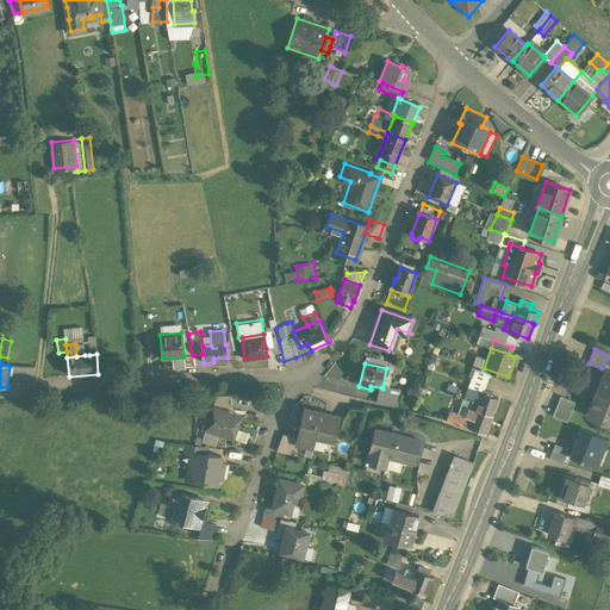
[(11,379),(31,381),(35,369),(13,366),(11,379)]
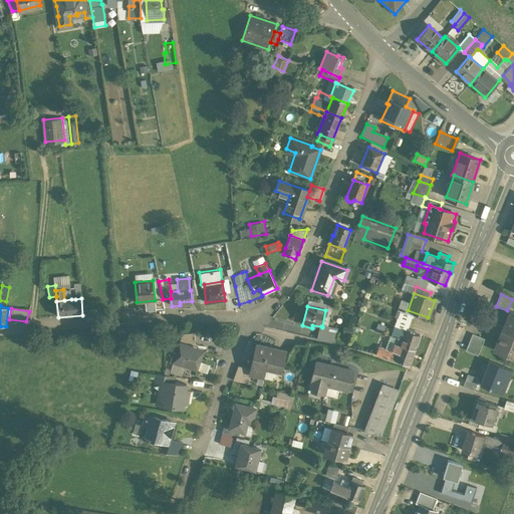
[(413,316),(401,311),(398,319),(410,323),(413,316)]
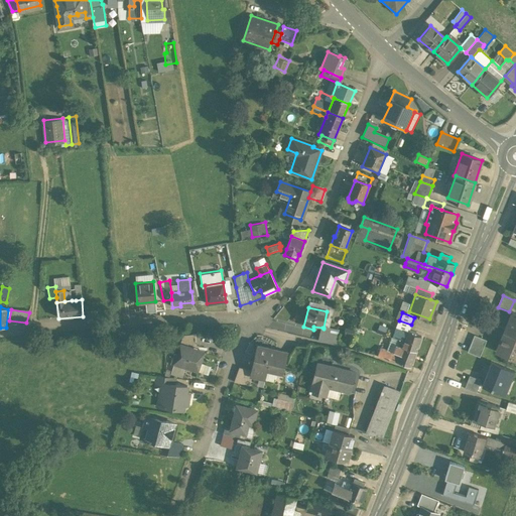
[(515,313),(512,312),(504,332),(515,337),(515,313)]
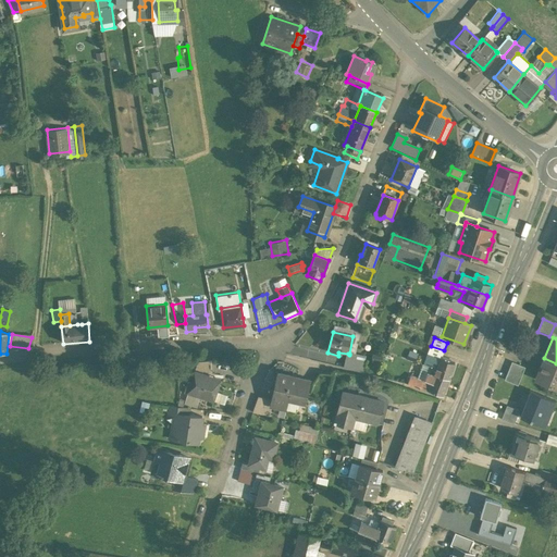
[(426,354),(441,359),(444,350),(431,346),(426,354)]
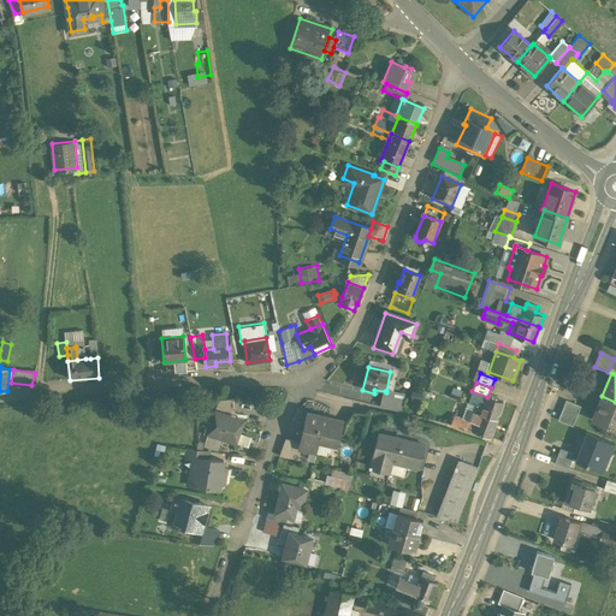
[(386,392),(385,391),(383,398),(398,402),(401,395),(386,391),(386,392)]
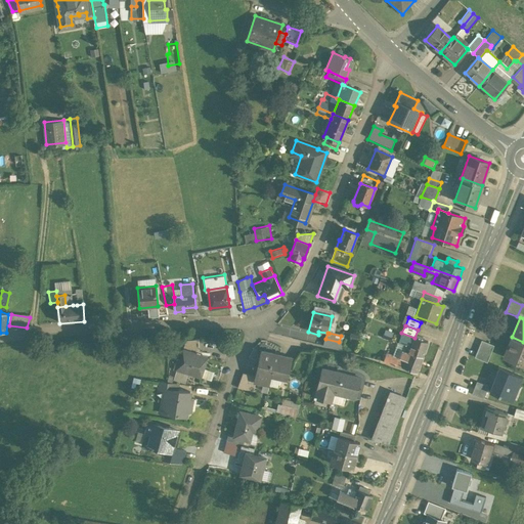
[(404,345),(402,350),(409,353),(415,338),(401,333),(398,343),(404,345)]
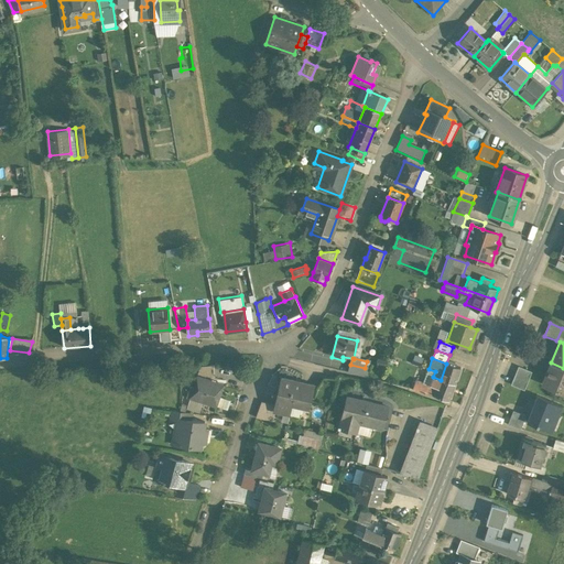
[(455,362),(449,361),(448,364),(446,364),(441,380),(455,384),(461,368),(454,366),(455,362)]
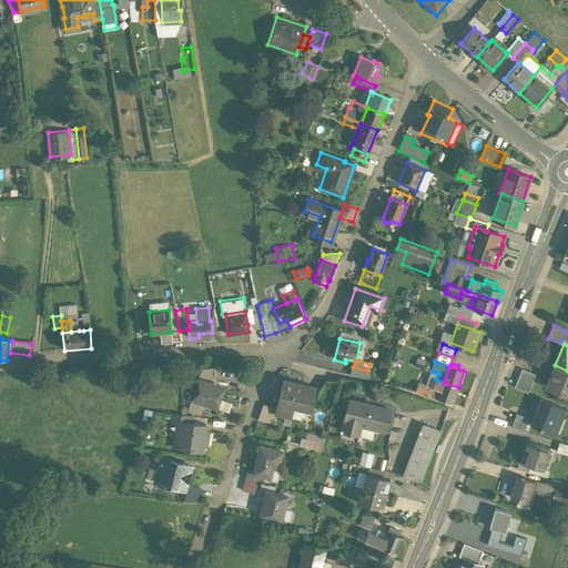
[(567,371),(555,365),(551,372),(549,376),(550,376),(546,386),(567,394),(567,371)]
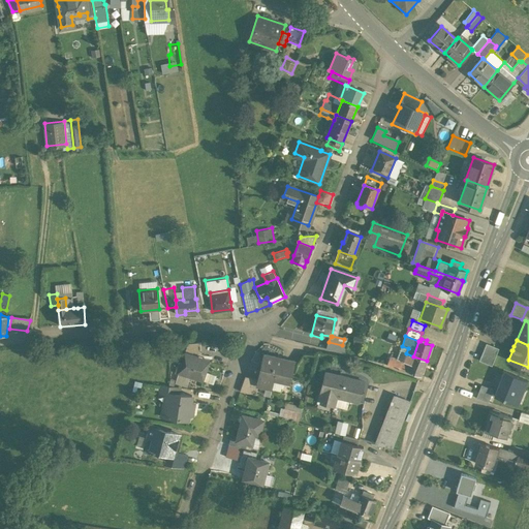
[(342,345),(329,342),(327,350),(340,353),(342,345)]
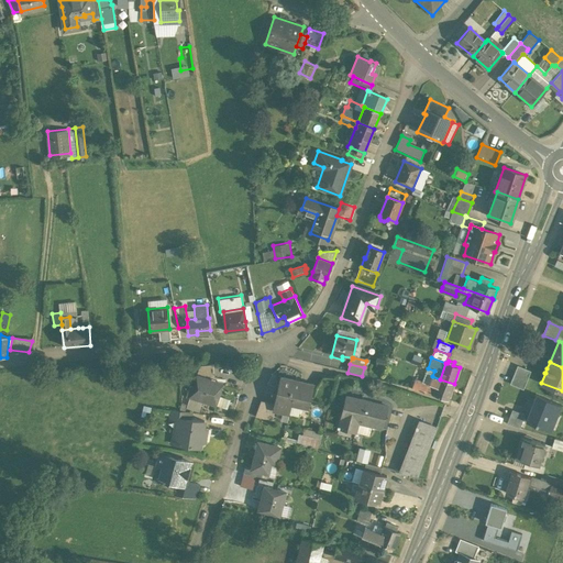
[(530,371),(517,365),(509,384),(523,389),(530,371)]
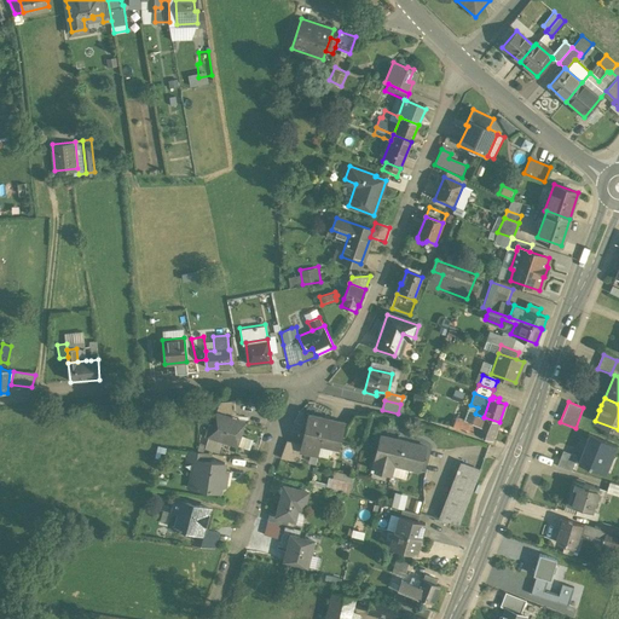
[(219,404),(217,414),(232,418),(233,412),(232,403),(219,404)]
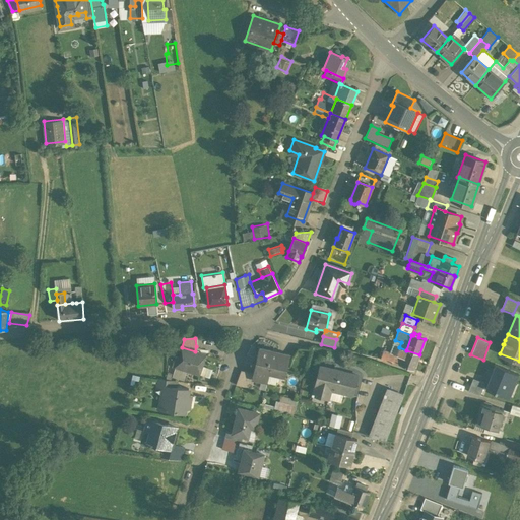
[(195,351),(182,347),(175,367),(199,375),(205,355),(195,351)]
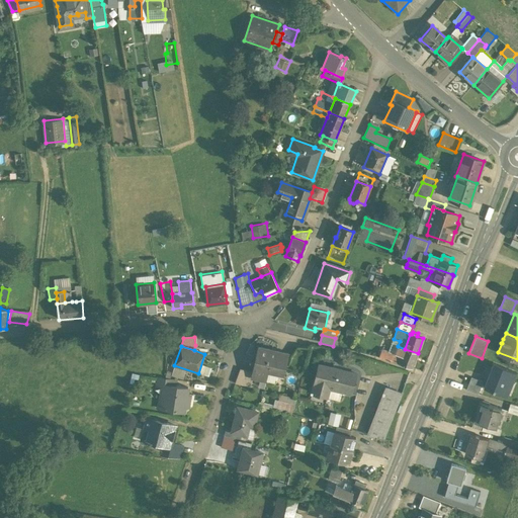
[(398,346),(395,354),(397,355),(398,354),(402,355),(405,349),(398,346)]
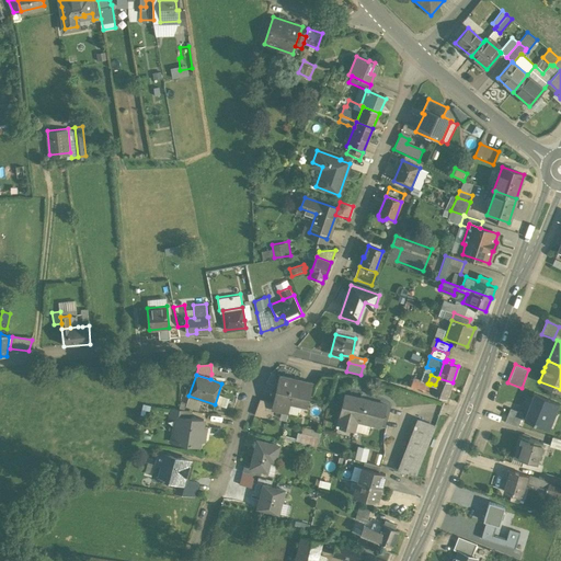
[(300,382),(279,377),(276,396),(274,407),(273,411),(288,414),(288,413),(285,412),(287,403),(307,408),(312,385),(311,385),(310,386),(300,384),(300,382)]
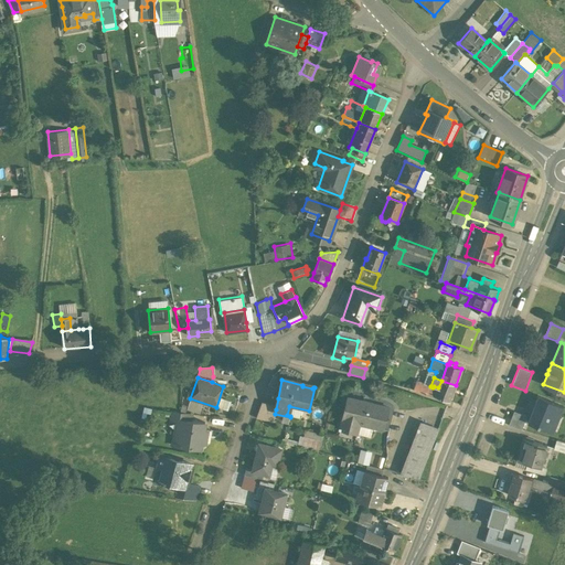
[(441,381),(438,387),(434,386),(433,387),(430,396),(449,402),(456,385),(441,381)]
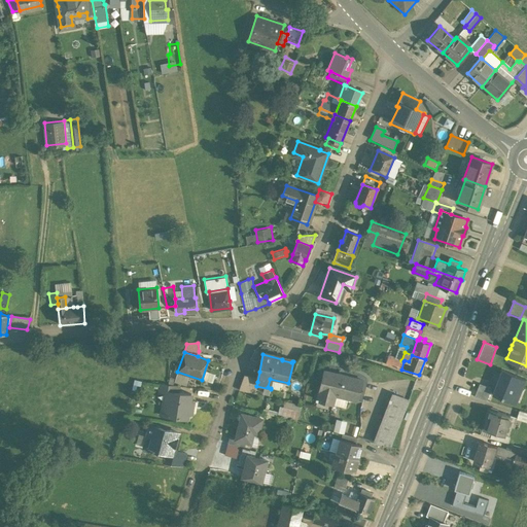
[(391,366),(401,370),(403,361),(401,360),(397,359),(394,357),(391,366)]
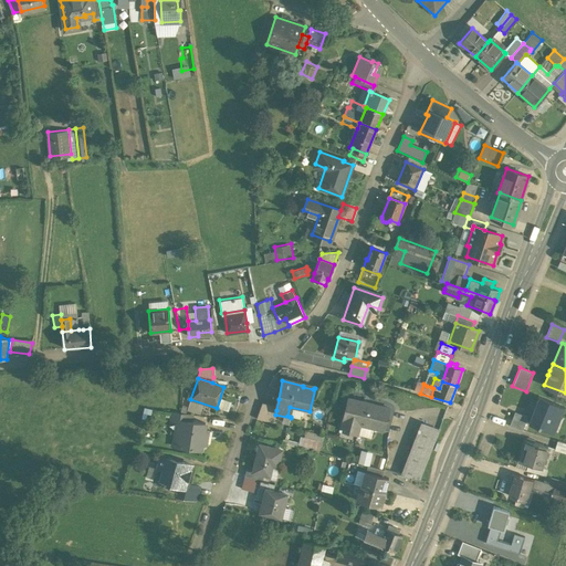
[(540,398),(528,425),(538,429),(540,428),(553,433),(553,432),(549,431),(555,416),(559,418),(564,407),(540,398)]
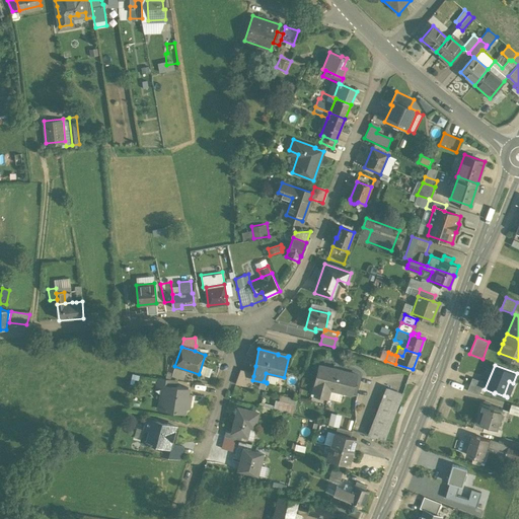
[(332,370),(319,367),(312,395),(327,399),(329,390),(352,395),(357,375),(332,369),(332,370)]
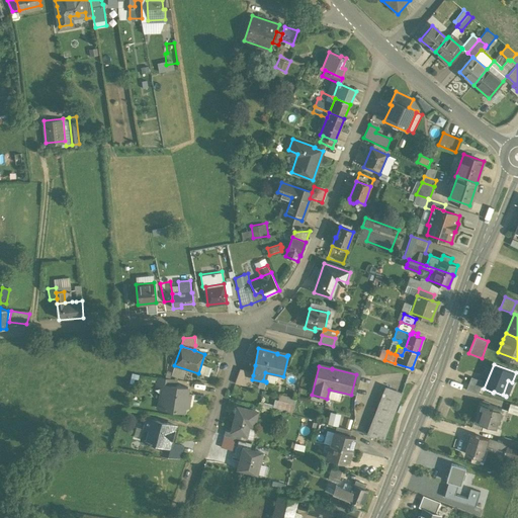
[(253,375),(239,372),(235,385),(250,390),(252,379),(253,375)]
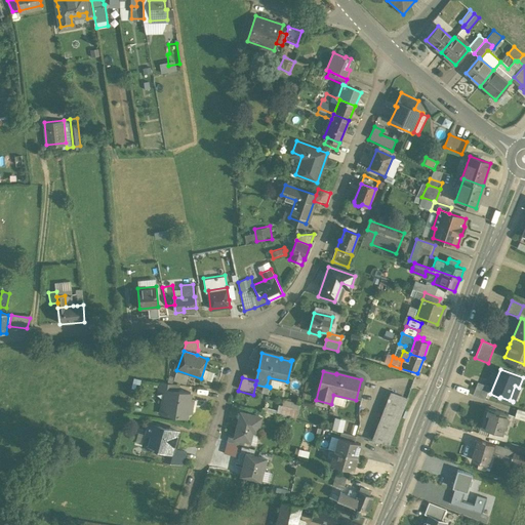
[(178,385),(161,382),(159,391),(165,392),(165,390),(177,392),(178,385)]
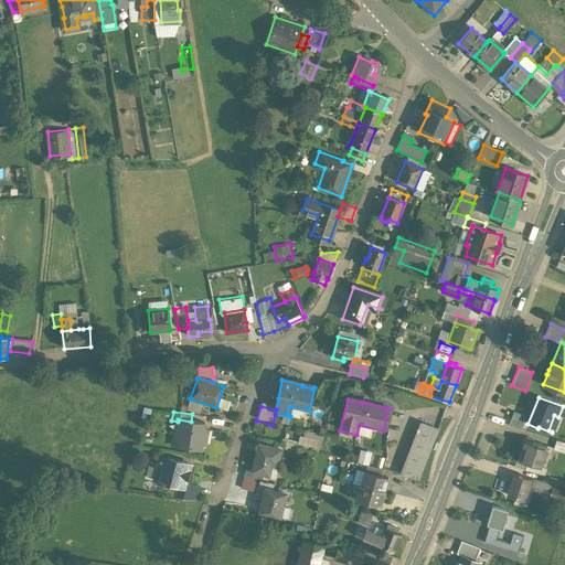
[(525,417),(513,413),(507,427),(520,430),(525,417)]
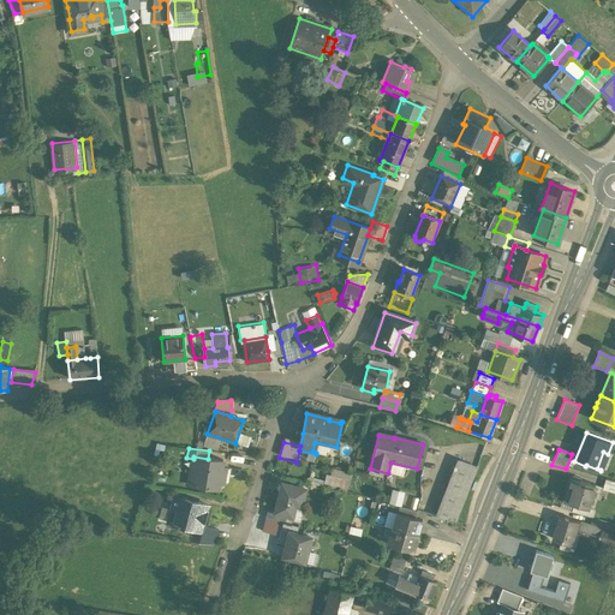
[(208,459),(193,457),(193,459),(192,470),(197,477),(196,487),(218,490),(219,483),(222,484),(225,470),(222,470),(224,461),(208,459)]
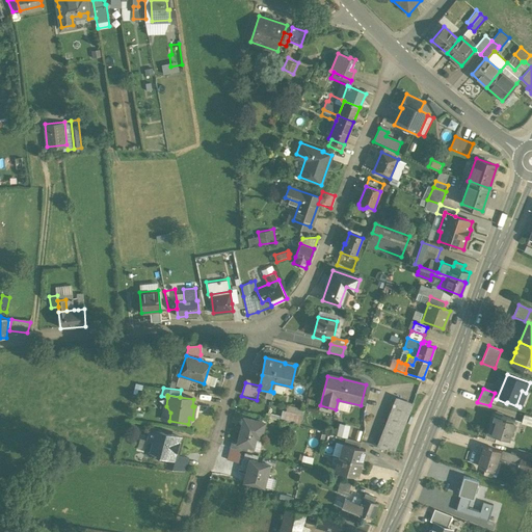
[(395,397),(376,447),(395,451),(414,404),(395,397)]
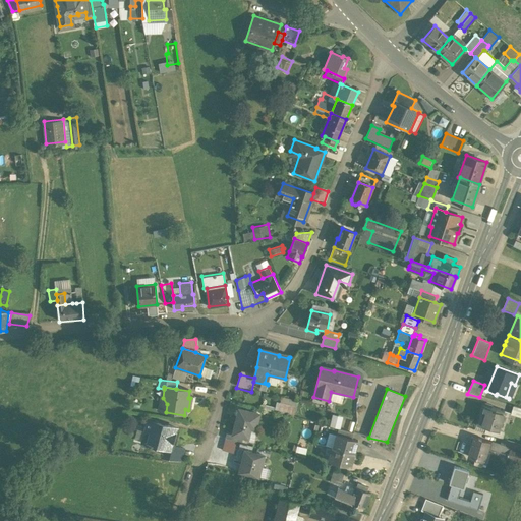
[(499,431),(505,411),(482,404),(476,423),(476,424),(489,428),(499,431)]
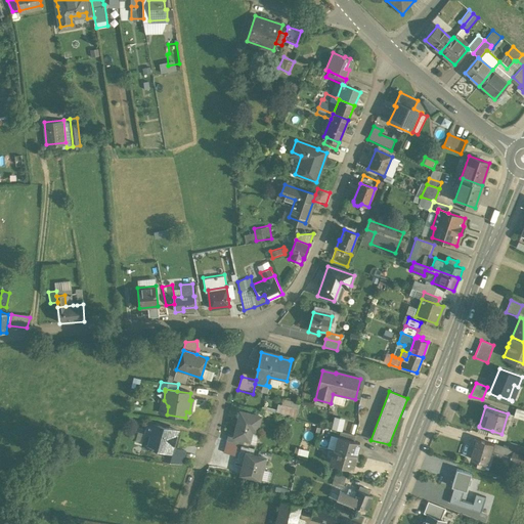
[(297,411),(280,407),(278,417),(295,421),(297,411)]
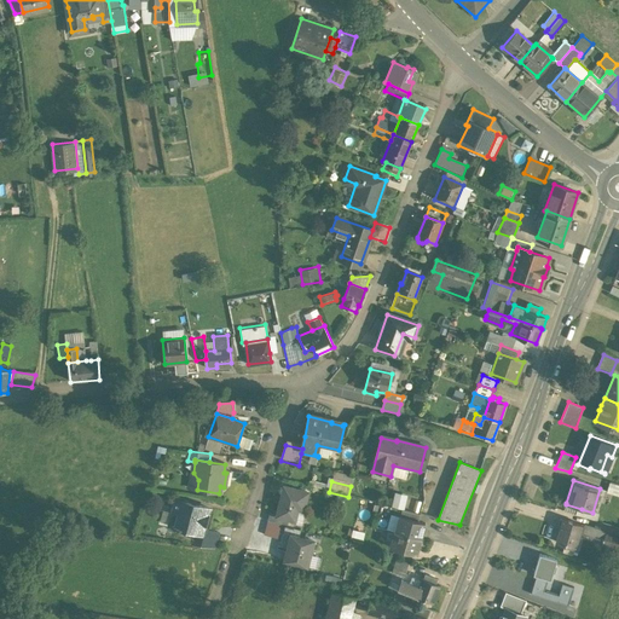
[(618,486),(609,484),(607,492),(618,495),(618,486)]
